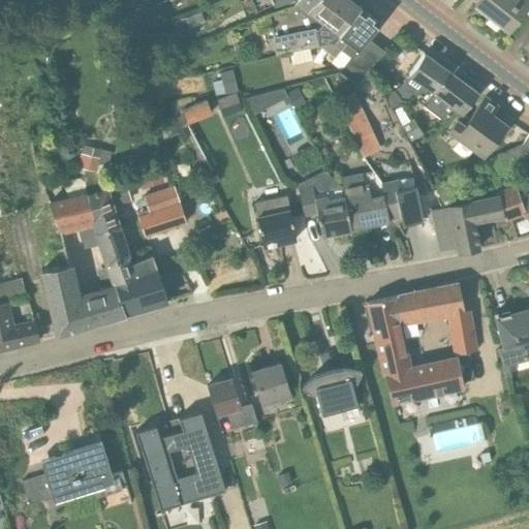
[(268,29),(273,55),(317,44),(335,40),(361,7),(350,0),(318,0),(309,13),(297,3),(273,10),(275,12),(254,20),(258,32),(268,29)]
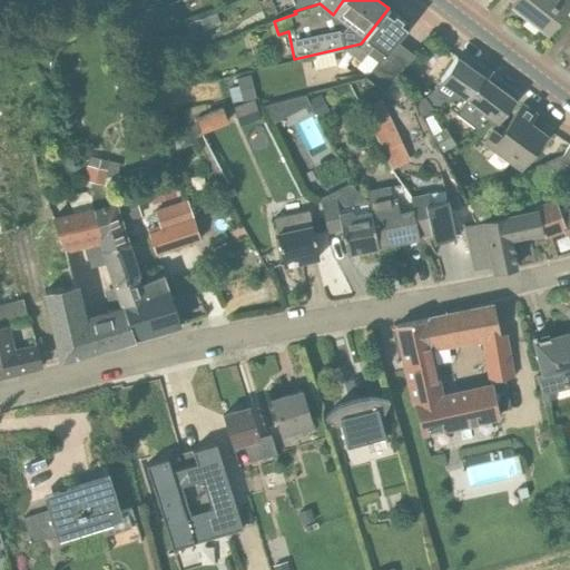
[(333,15),(343,0),(291,0),(293,3),(292,6),(294,11),(320,3),(333,15)]
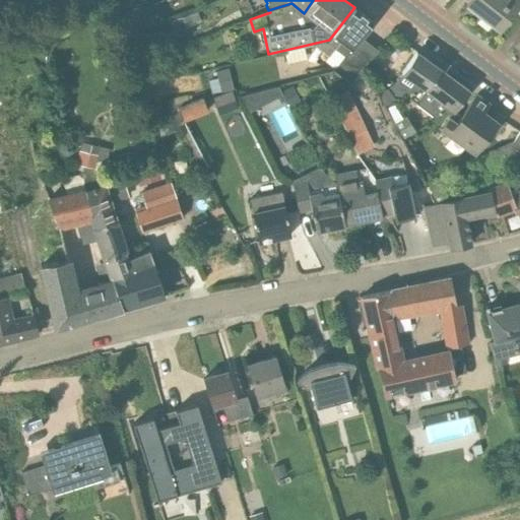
[(519,0),(467,0),(469,1),(466,4),(501,30),(519,5),(519,0)]
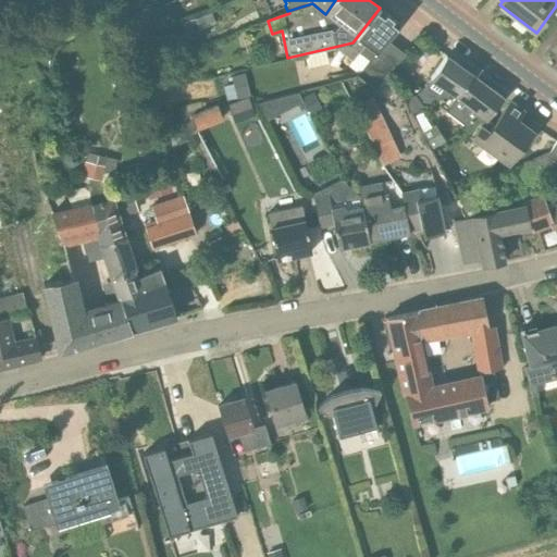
[(353,42),(334,47),(353,62),(362,71),(358,77),(375,91),(405,54),(387,41),(400,24),(380,8),(353,42)]
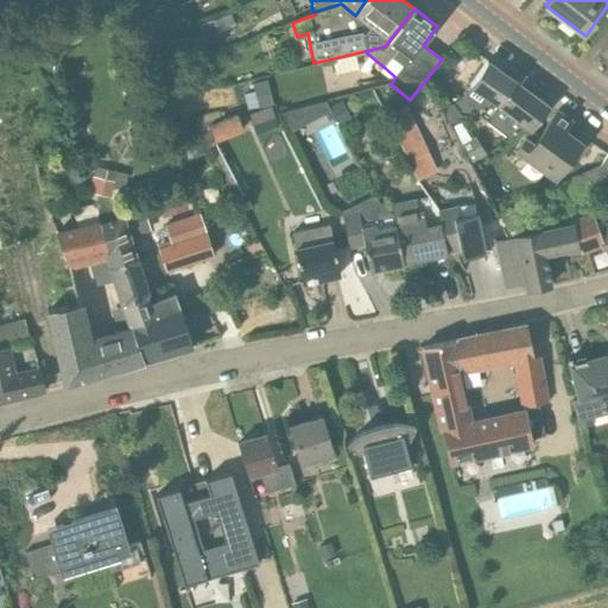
[(172,26),(166,12),(149,20),(153,33),(172,26)]
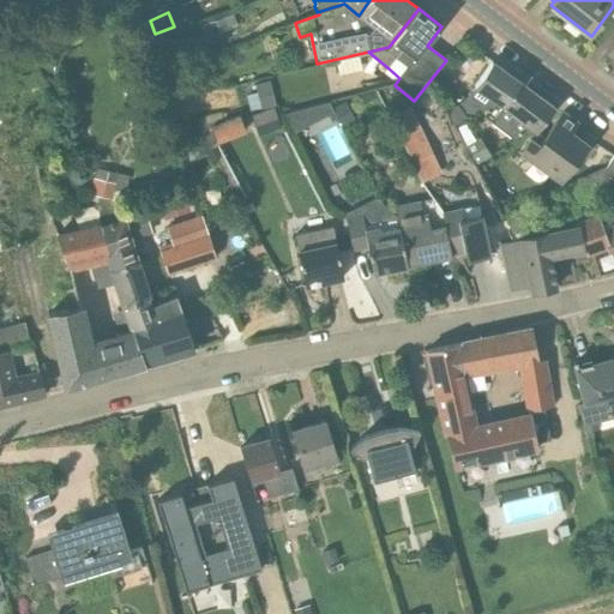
[(221,17),(206,22),(210,34),(224,29),(221,17)]
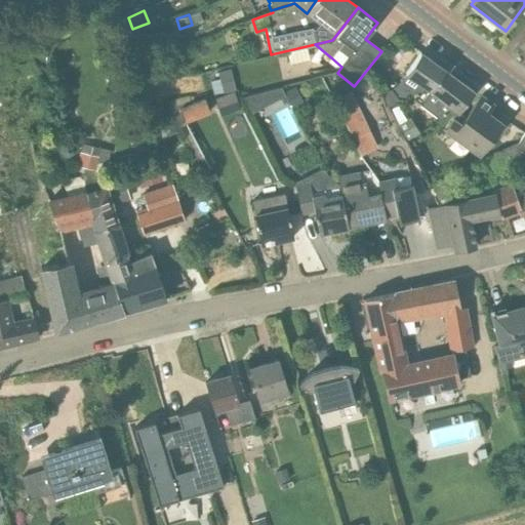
[(310,62),(307,47),(277,54),(280,69),(310,62)]
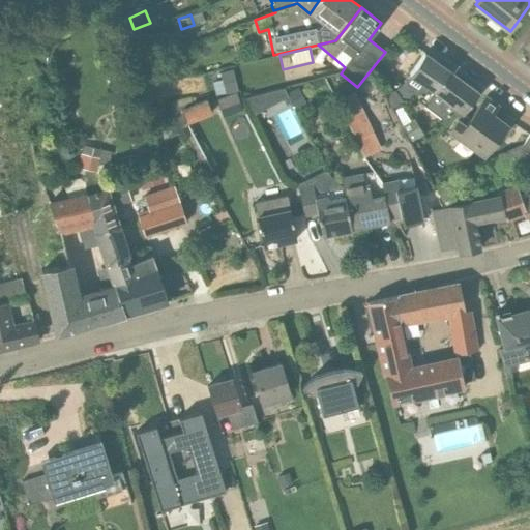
[(430,88),(445,67),(425,53),(410,75),(402,86),(394,91),(384,98),(392,110),(403,102),(412,98),(418,97),(430,88)]
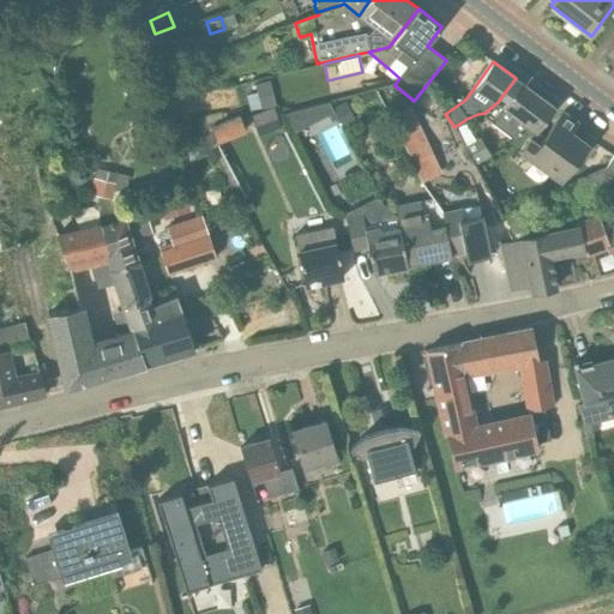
[(271,82),(257,85),(262,109),(277,104),(271,82)]
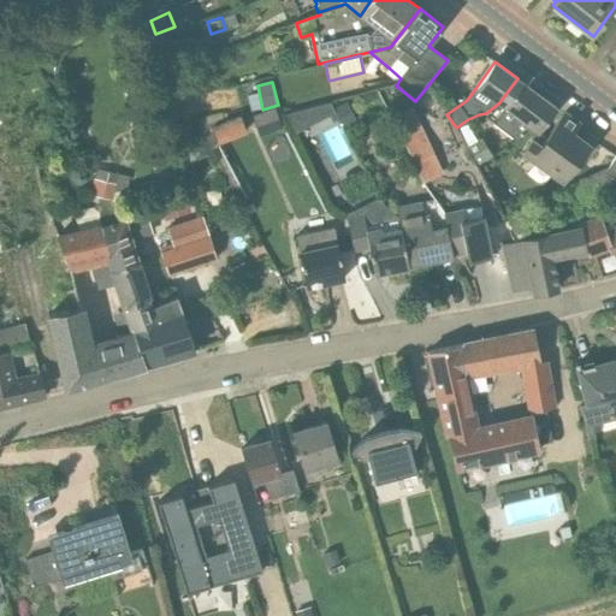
[(539,132),(557,107),(522,82),(504,106),(505,107),(493,124),(515,140),(533,128),(539,132)]
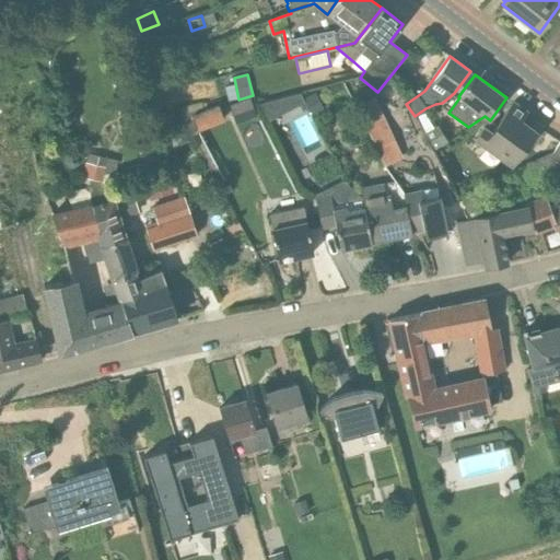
[(410,91),(417,96),(423,91),(417,84),(410,91)]
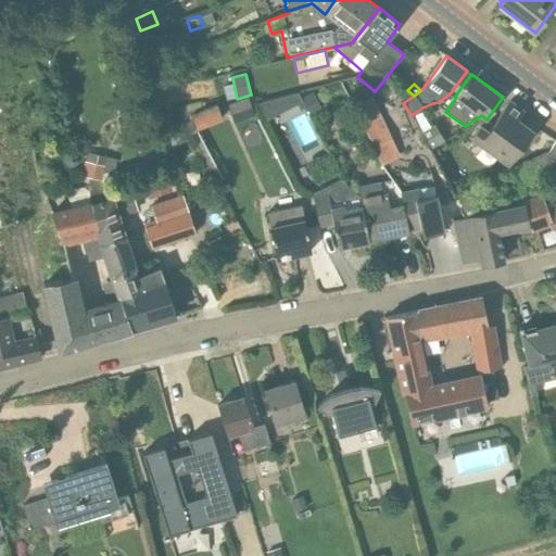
[(311,92),(300,98),(307,113),(318,108),(311,92)]
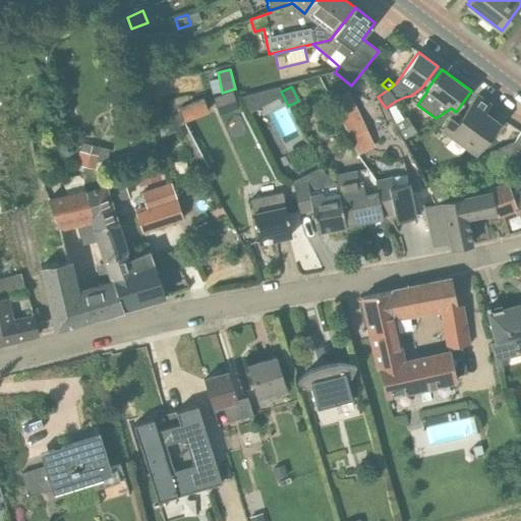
[(277,88),(258,92),(265,103),(281,95),(277,88)]
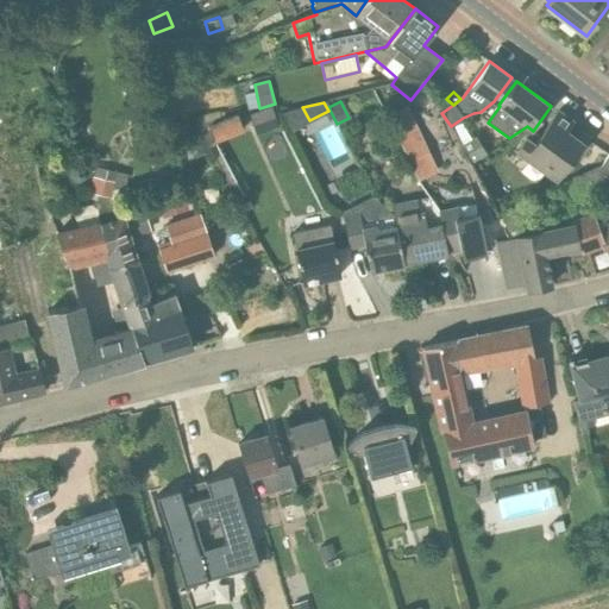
[(414,104),(394,113),(422,179),(443,169),(414,104)]
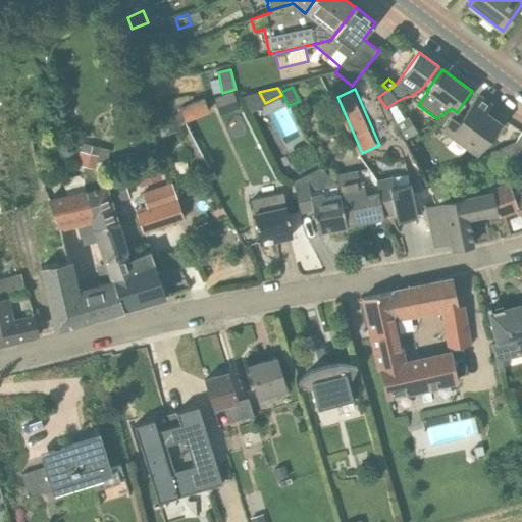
[(237,101),(232,92),(214,99),(217,108),(237,101)]
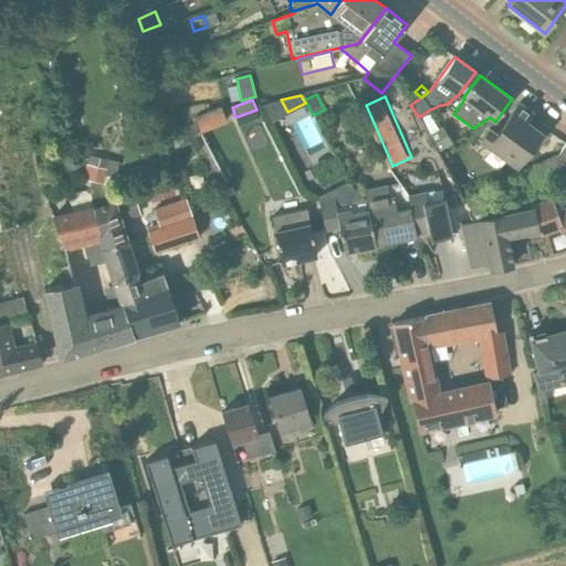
[(521,161),(542,133),(525,122),(532,113),(519,104),(498,135),(490,129),(481,142),(510,161),(514,156),(521,161)]
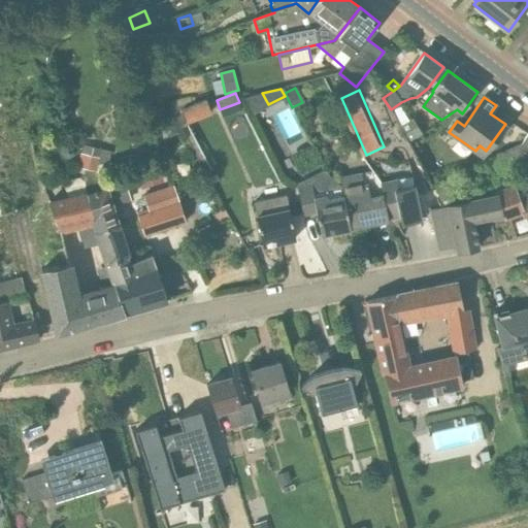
[(183,108),(189,123),(211,113),(206,100),(192,104),(183,108)]
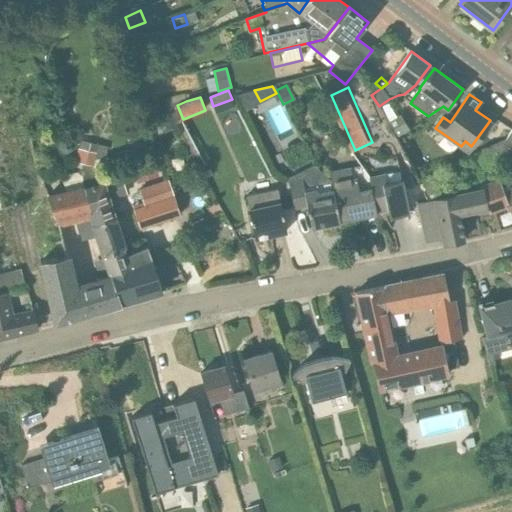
[(152,114),(156,125),(169,121),(165,109),(152,114)]
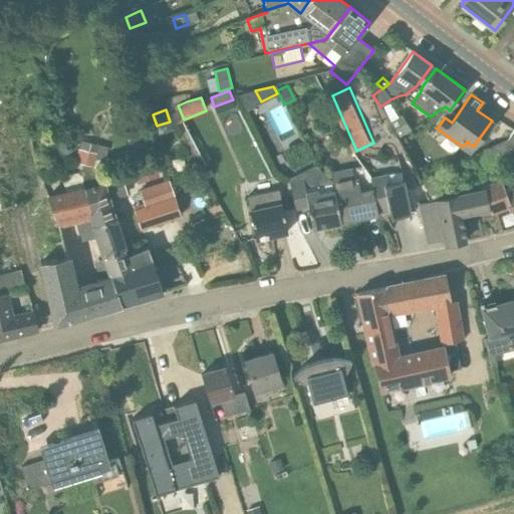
[(390,123),(399,138),(412,131),(403,115),(390,123)]
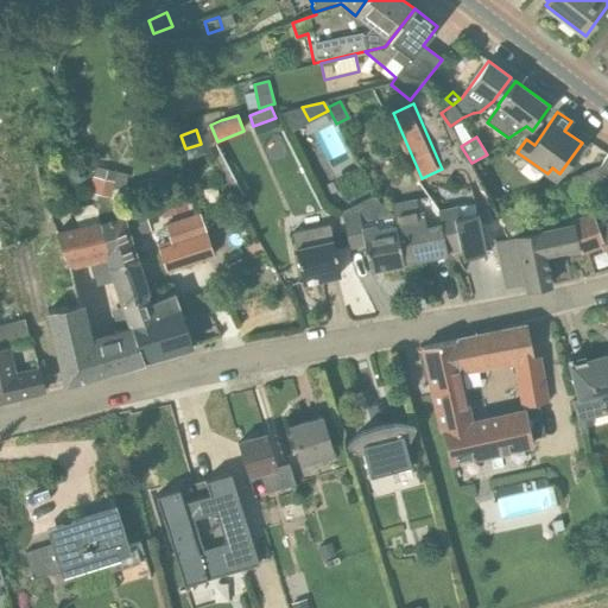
[(246,194),(217,143),(208,147),(236,200),(246,194)]
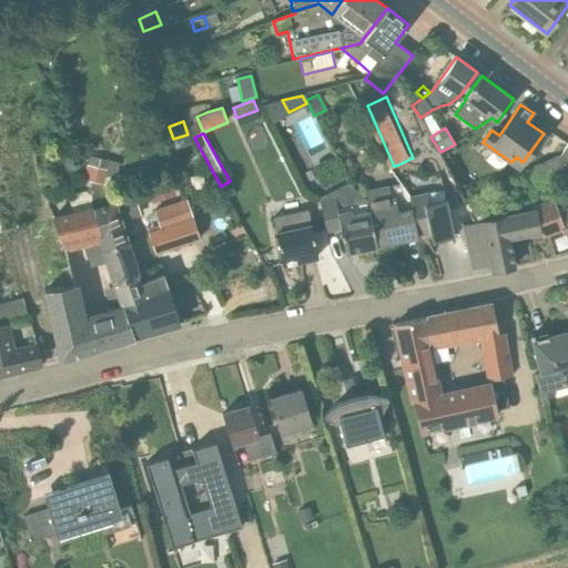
[(537,166),(538,171),(546,186),(558,181),(566,195),(567,194),(567,142),(559,155),(537,166)]
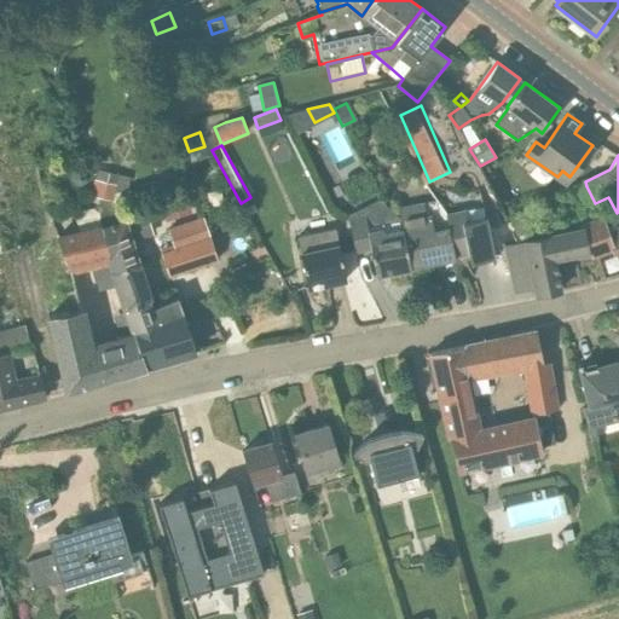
[(93,180),(90,196),(111,201),(114,194),(116,185),(93,180)]
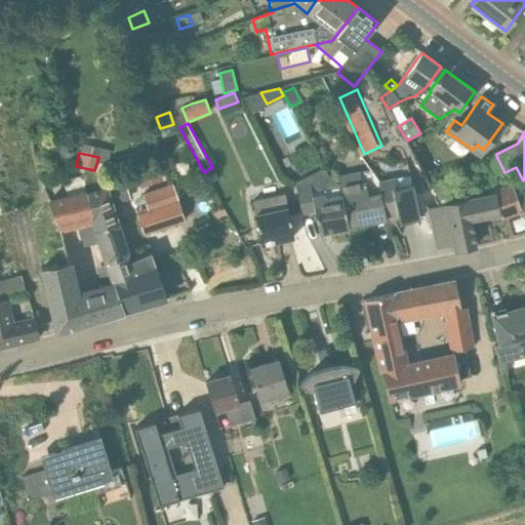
[(496,176),(505,172),(497,158),(489,161),(496,176)]
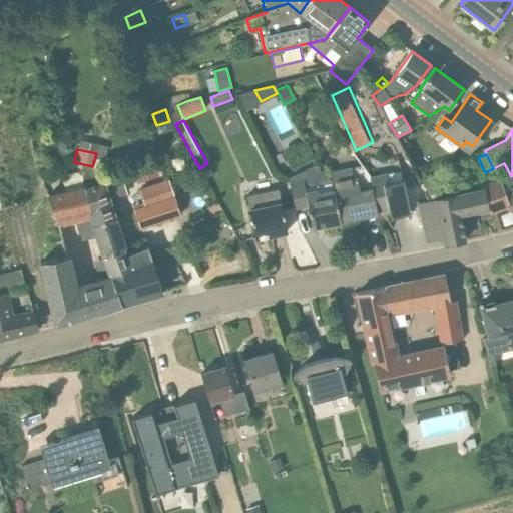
[(137,171),(140,181),(164,174),(161,164),(137,171)]
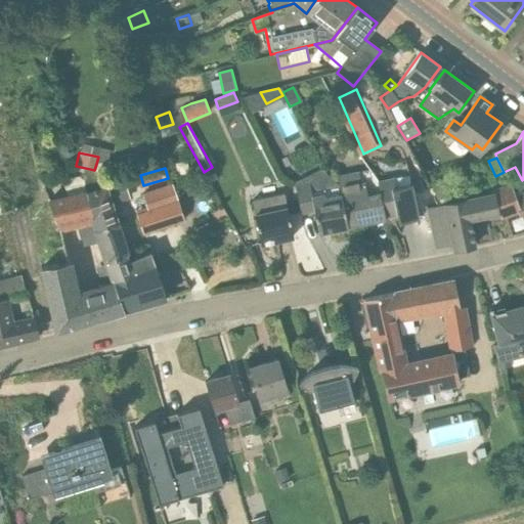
[(301,213),(314,210),(318,231),(348,225),(339,184),(325,175),(323,170),(295,184),(301,213)]
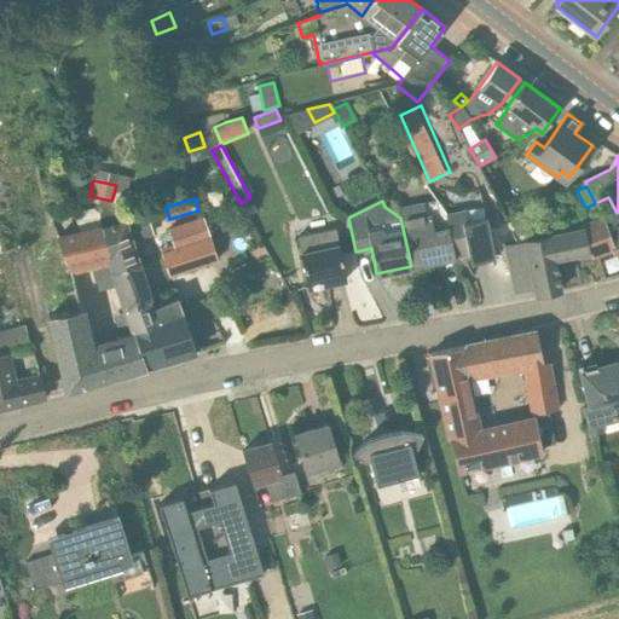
[(398,210),(400,218),(411,266),(455,256),(453,255),(447,227),(434,230),(431,217),(426,218),(423,204),(398,210)]
